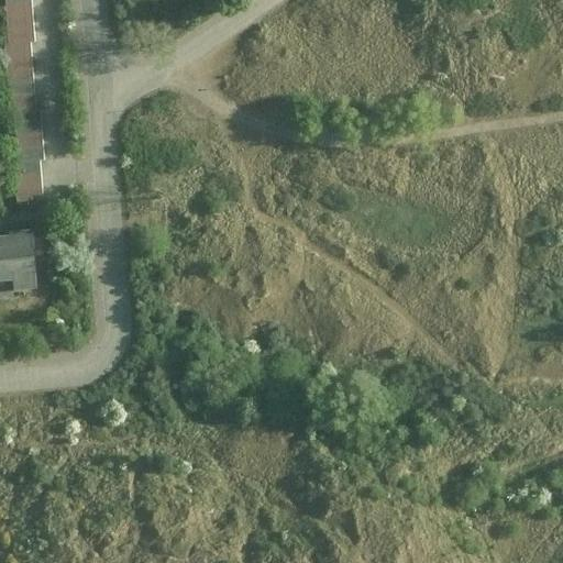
[(31,43),(35,42),(32,0),(7,0),(10,44),(31,43)]
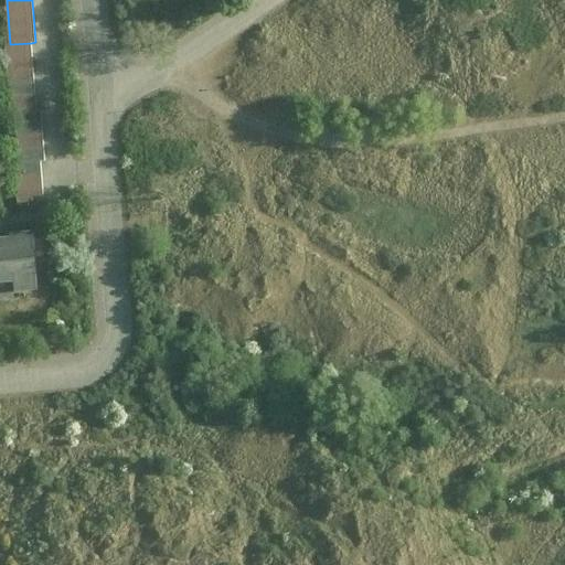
[(4,44),(9,109),(16,109),(35,107),(31,43),(10,44),(4,44)]
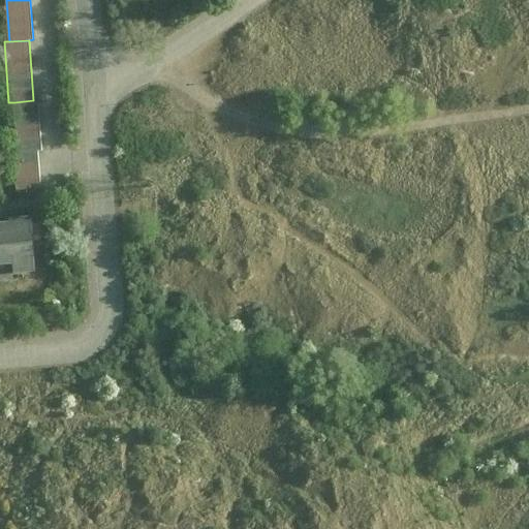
[(37,151),(41,150),(38,100),(33,100),(14,102),(18,152),(37,151)]
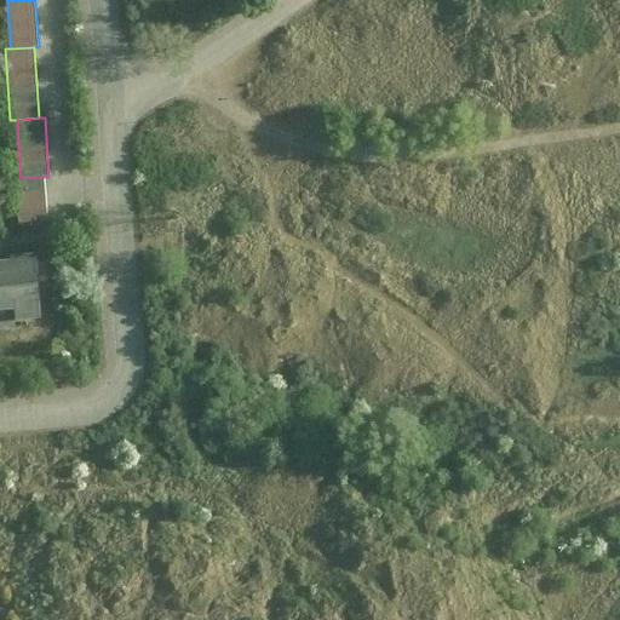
[(16,178),(18,222),(47,220),(44,177),(21,178),(16,178)]
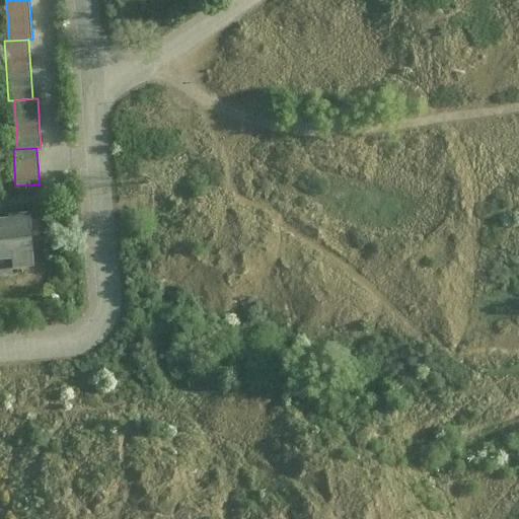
[(30,212),(0,215),(0,261),(34,258),(30,212)]
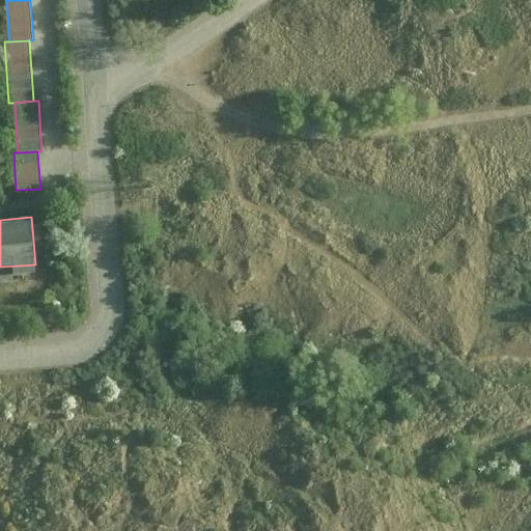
All buildings are outlined.
